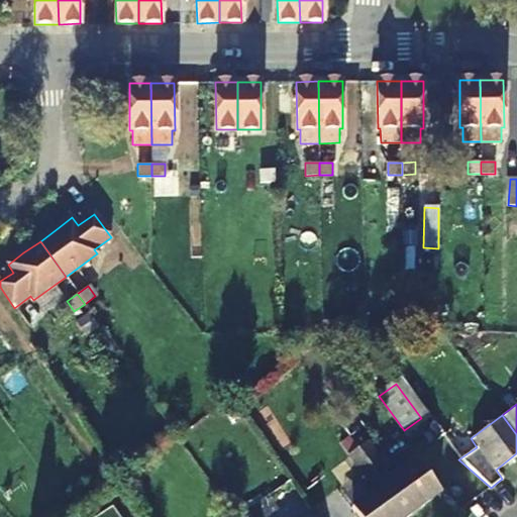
[(356,449),(376,475),(384,469),(366,442),(356,449)]
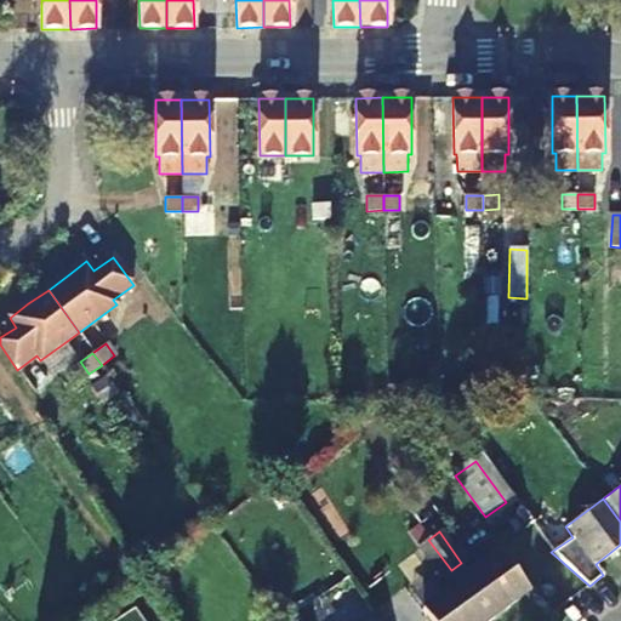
[(440,577),(451,570),(428,540),(417,547),(440,577)]
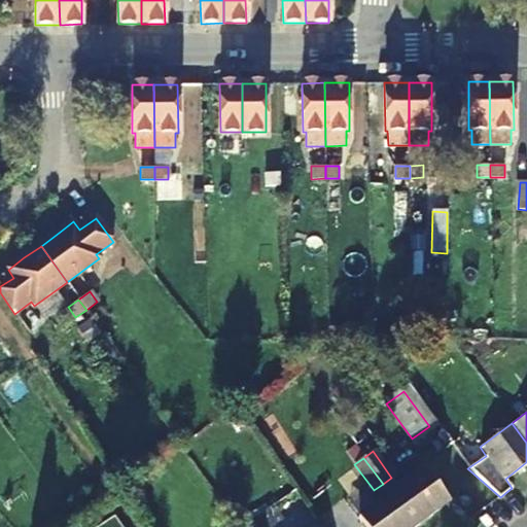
[(390,494),(414,526),(416,526),(448,504),(422,469),(390,494)]
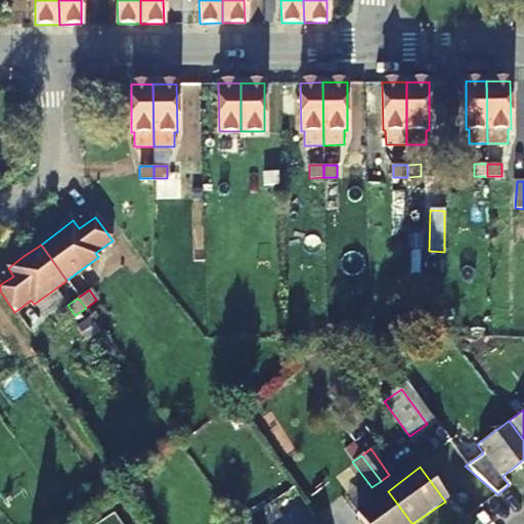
[(411,523),(388,491),(355,515),(361,523),(411,523)]
